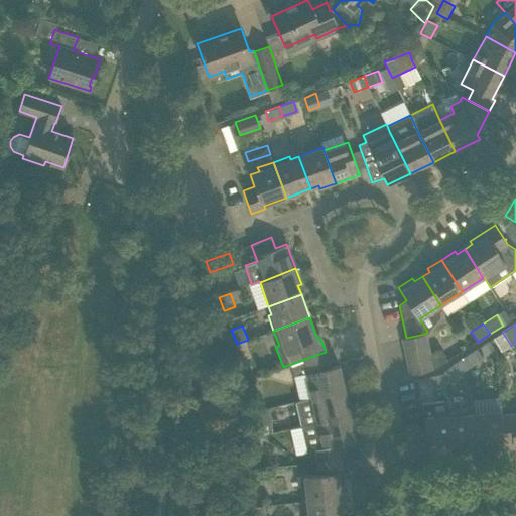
[(502,332),(492,338),(500,350),(510,344),(502,332)]
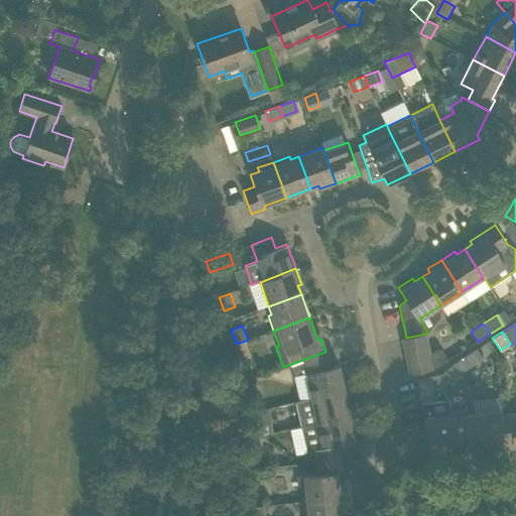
[(402,339),(404,350),(427,345),(425,334),(406,338),(402,339)]
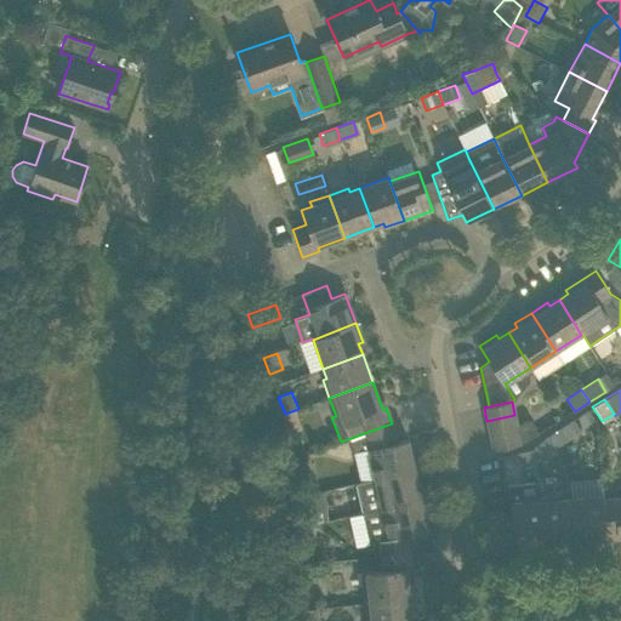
[(295,410),(285,414),(291,433),(302,429),(295,410)]
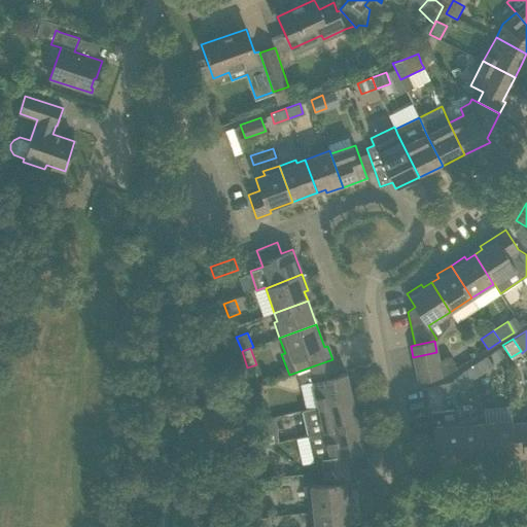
[(498,349),(491,353),(496,360),(502,356),(498,349)]
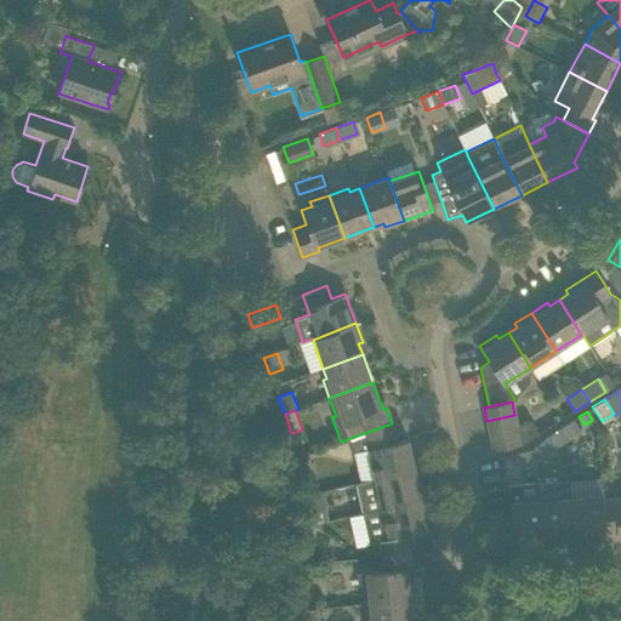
[(486,421),(490,436),(518,429),(517,426),(514,415),(486,421)]
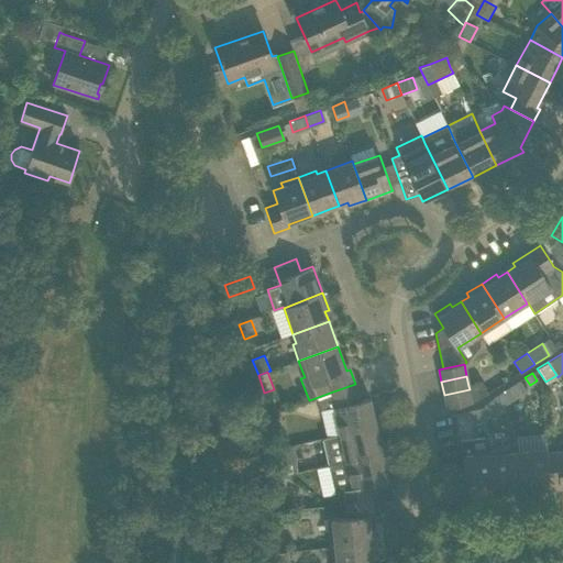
[(520,381),(506,389),(514,400),(527,392),(520,381)]
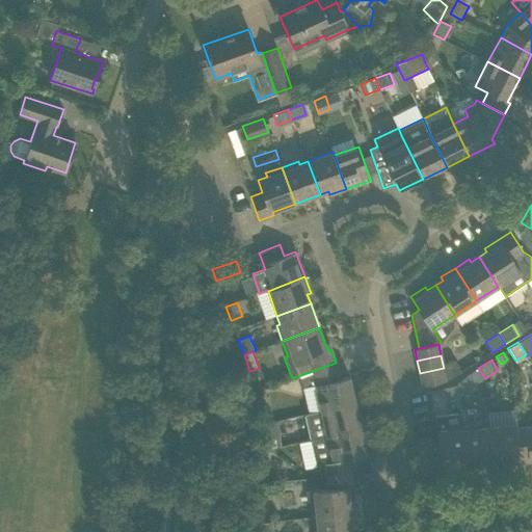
[(312,371),(299,375),(302,388),(314,386),(320,411),(355,403),(349,376),(342,378),(336,363),(312,371)]
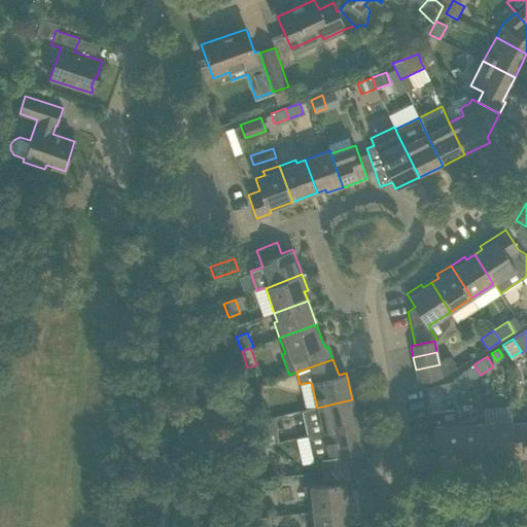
[(438,361),(440,364),(443,377),(457,367),(451,359),(438,361)]
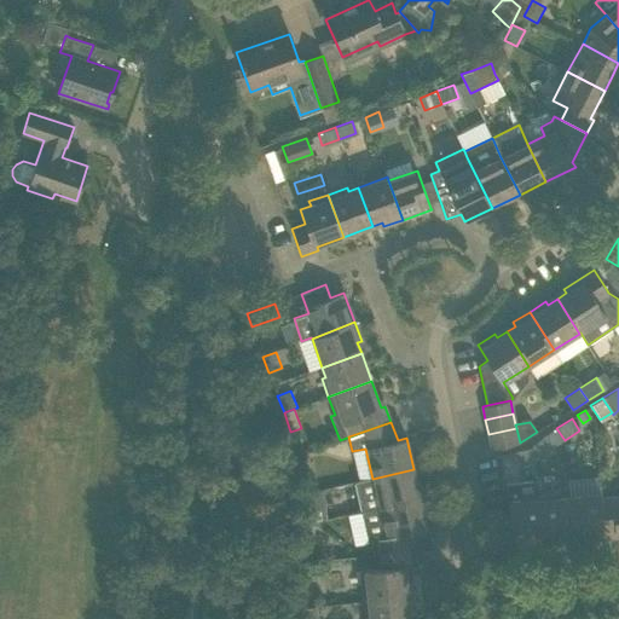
[(491,450),(496,449),(520,443),(516,428),(489,434),(491,450)]
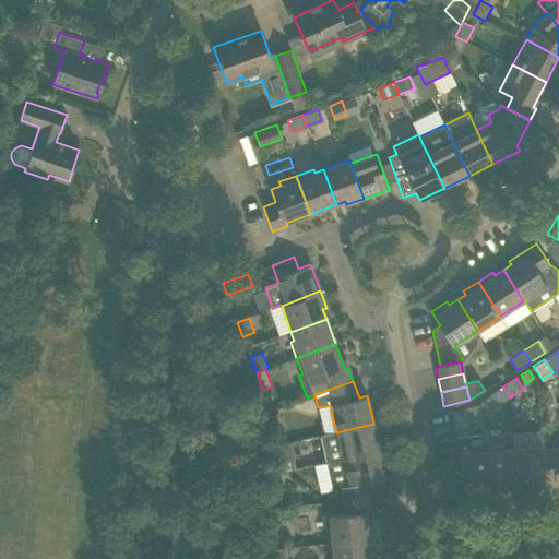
[(489,395),(496,406),(510,397),(502,387),(489,395)]
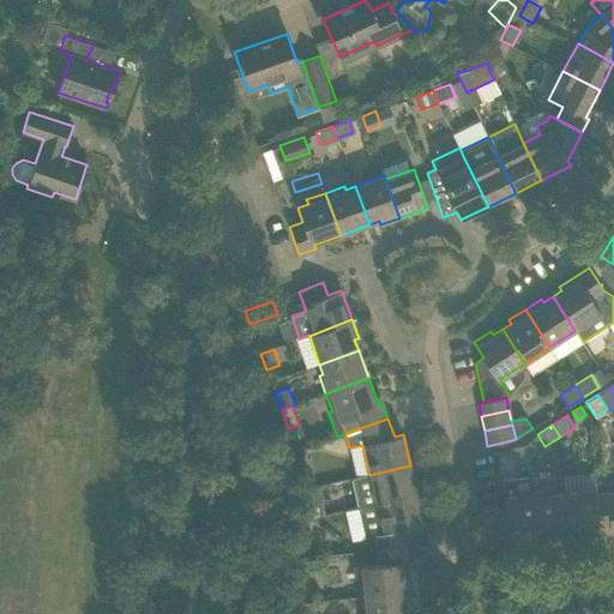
[(529,445),(511,449),(513,462),(531,458),(529,445)]
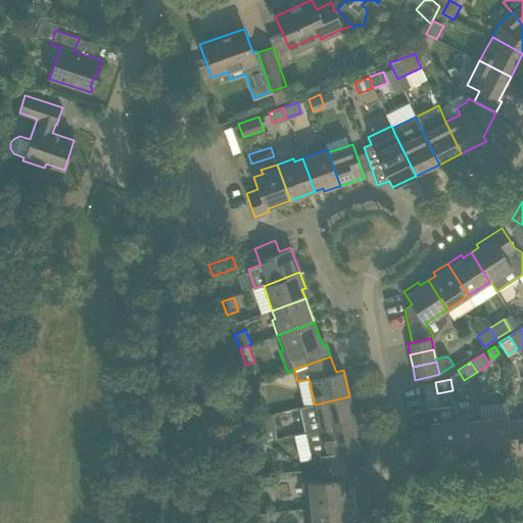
[(315,405),(299,408),(305,432),(354,421),(349,396),(315,405)]
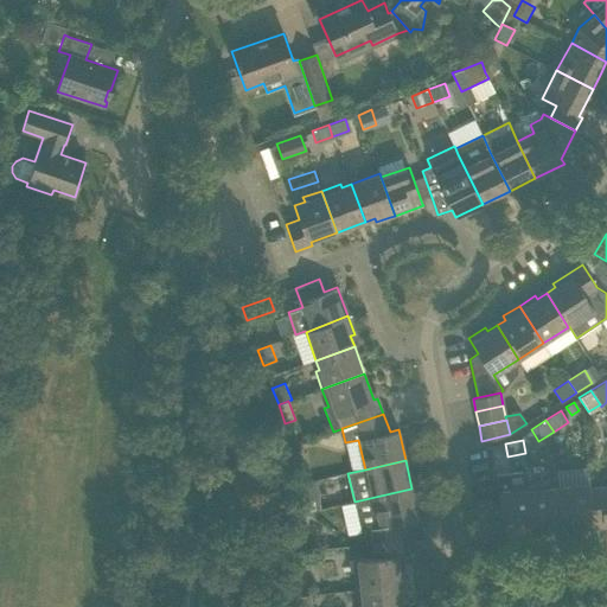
[(494,474),(498,493),(503,532),(532,530),(529,484),(526,471),(494,473),(494,474)]
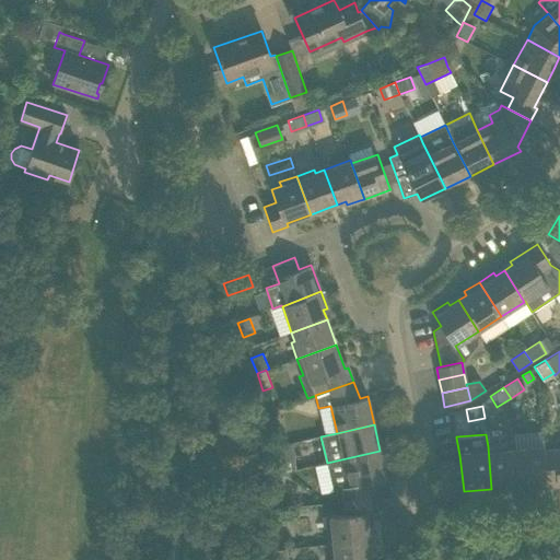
[(276,445),(277,461),(294,459),(293,443),(288,444),(276,445)]
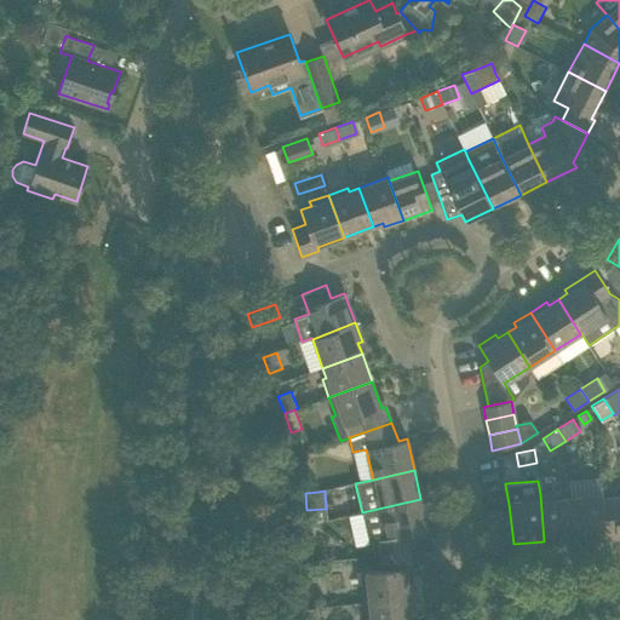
[(556,492),(540,494),(544,541),(574,538),(570,495),(557,497),(556,492)]
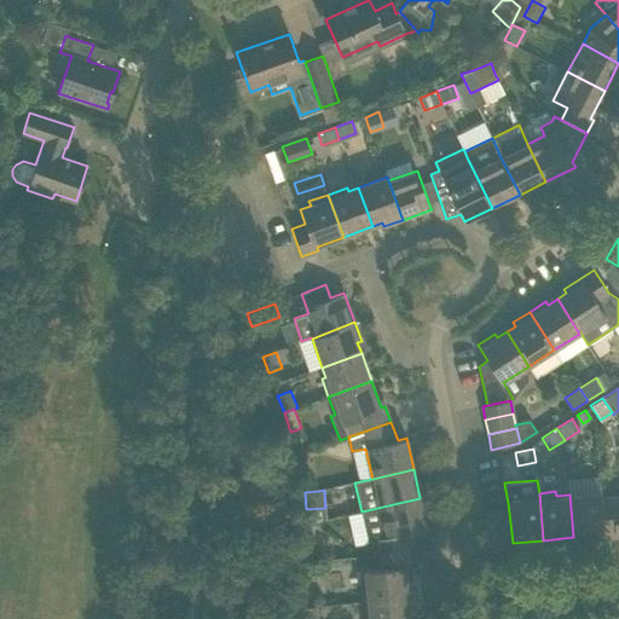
[(599,492),(570,495),(573,537),(584,536),(585,541),(605,538),(600,496),(599,497),(599,492)]
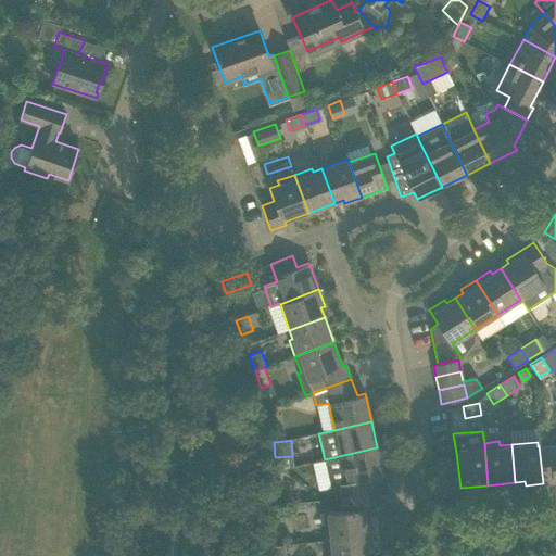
[(555,443),(539,445),(543,483),(555,481),(555,443)]
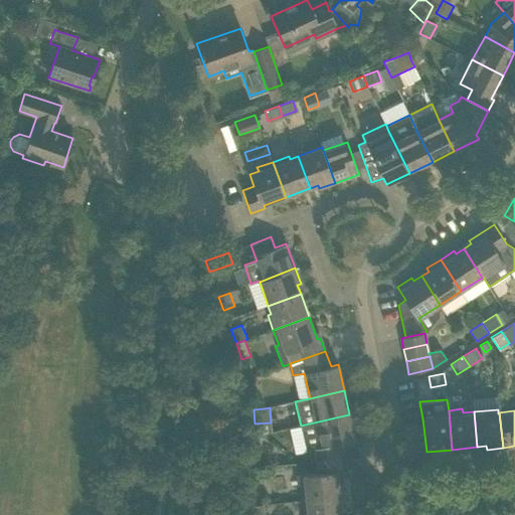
[(316,462),(339,459),(338,444),(355,440),(349,414),(301,425),(307,452),(315,450),(316,462)]
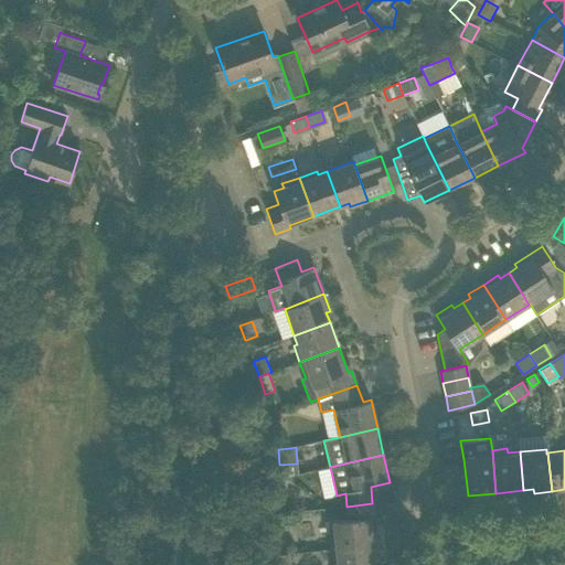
[(332,521),(324,522),(326,532),(329,532),(331,550),(373,545),(370,520),(374,519),(372,503),(347,507),(348,519),(332,521)]
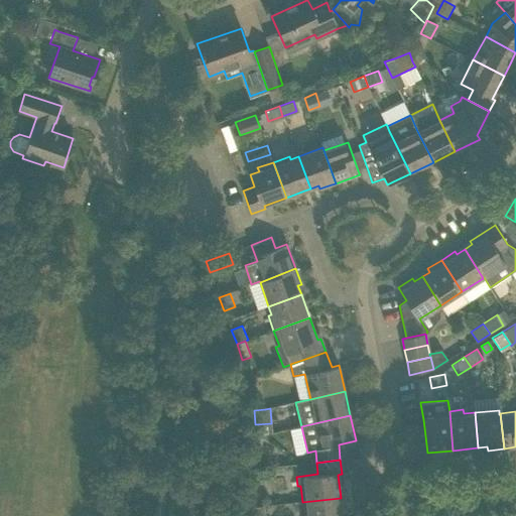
[(306,515),(342,515),(341,498),(302,502),(303,515),(306,515)]
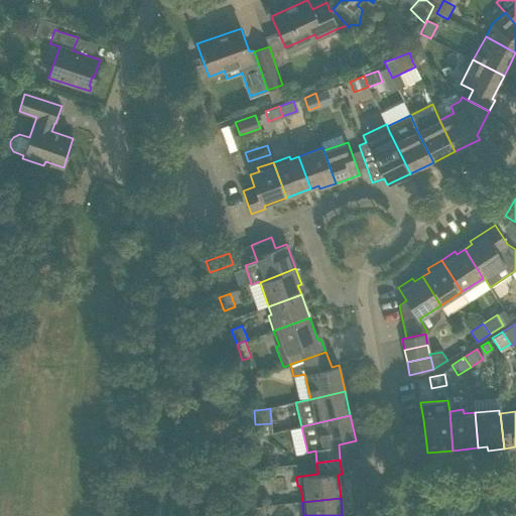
[(264,515),(263,506),(252,507),(253,515),(264,515)]
